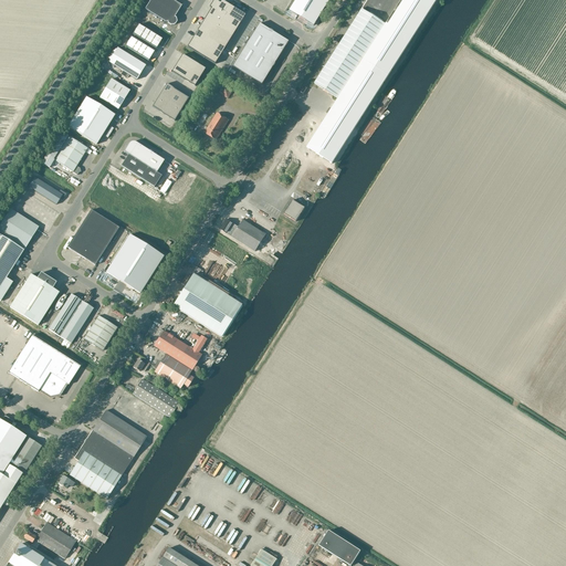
[(181,7),(170,0),(150,0),(145,10),(166,22),(167,22),(168,24),(171,25),(175,25),(177,22),(176,19),(174,18),(181,7)]
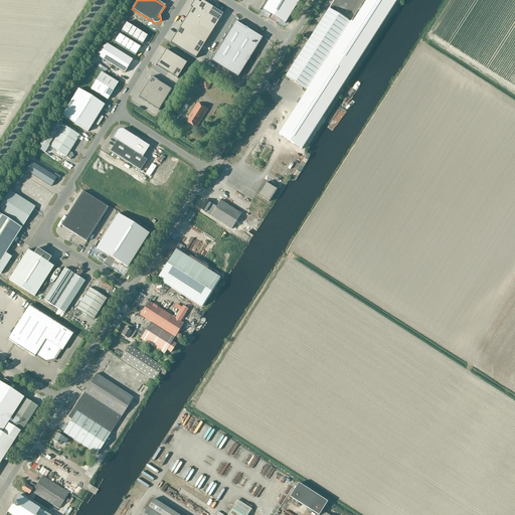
[(196,58),(224,14),(202,0),(201,3),(196,0),(195,0),(191,6),(193,7),(171,43),(196,58)]
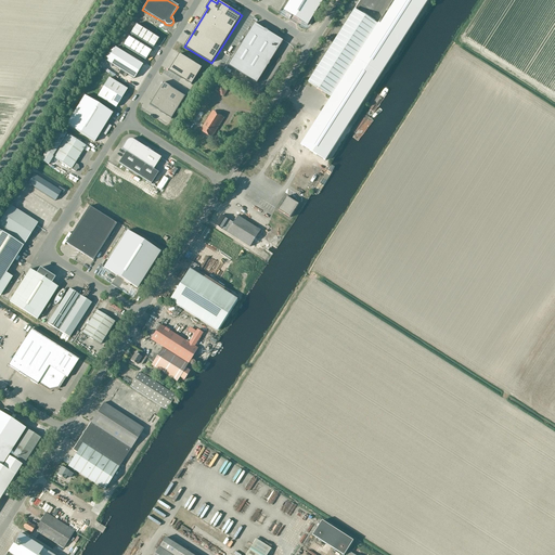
[(289,0),(284,11),(308,25),(323,0),(289,0)]
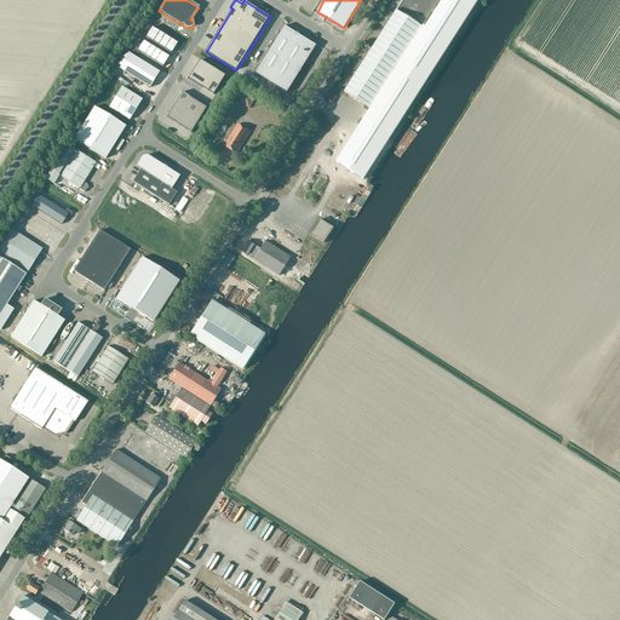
[(406,0),(328,116),(382,149),(476,0),(406,0)]
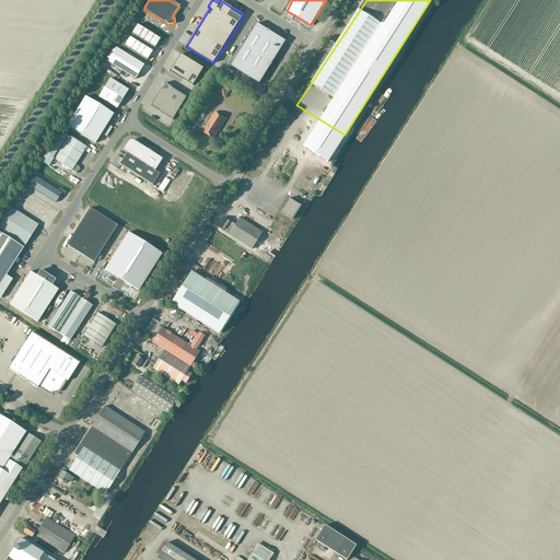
[(286,42),(257,23),(231,66),(259,84),(286,42)]
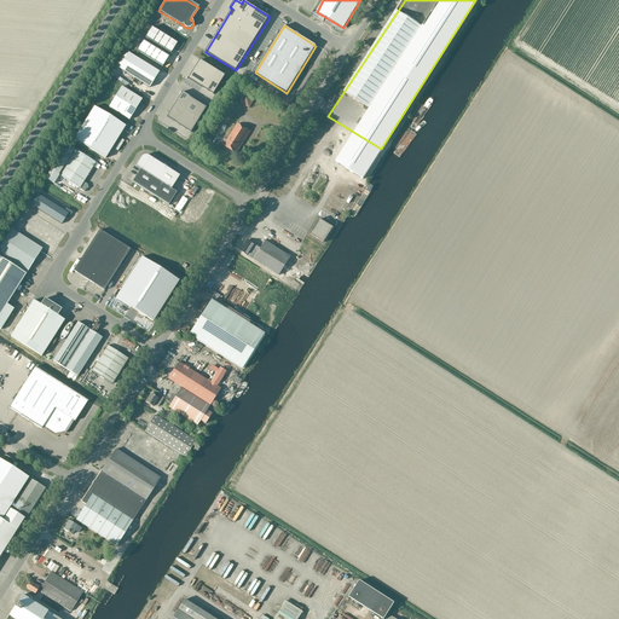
[(151,28),(145,38),(171,53),(177,44),(151,28)]
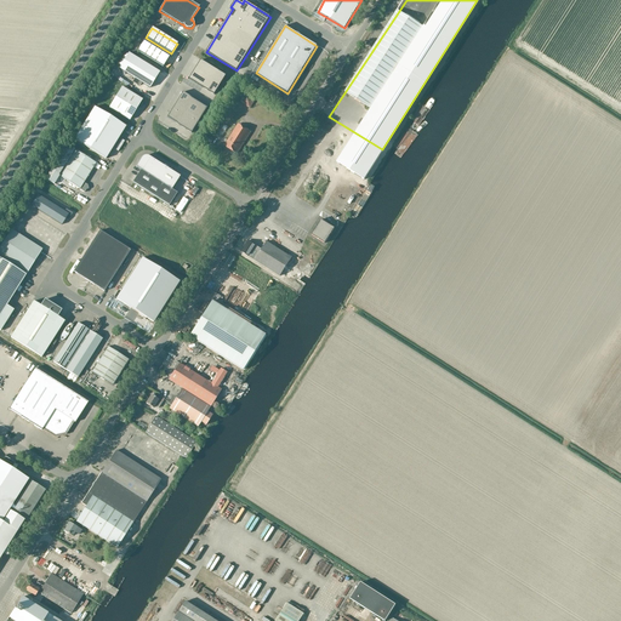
[(137,51),(163,67),(169,57),(143,41),(137,51)]
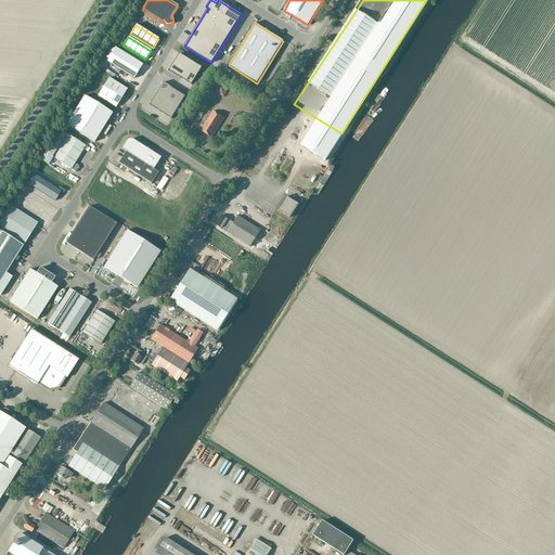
[(115,48),(106,62),(133,79),(142,65),(115,48)]
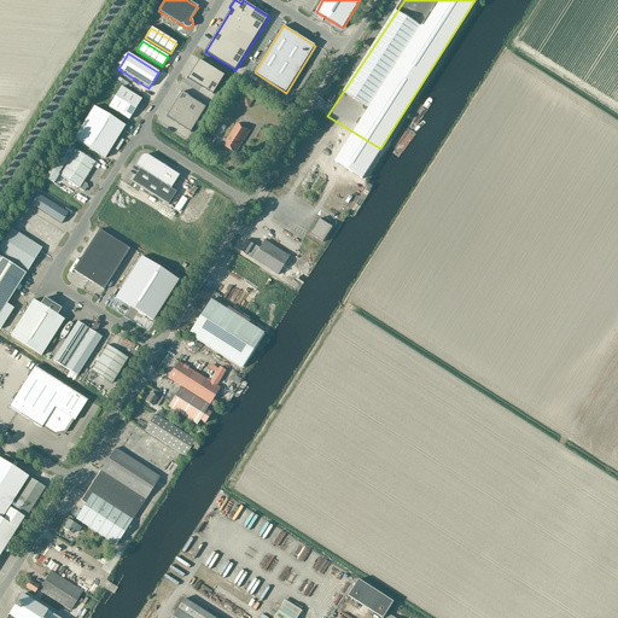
[(225,75),(200,60),(188,79),(214,94),(225,75)]
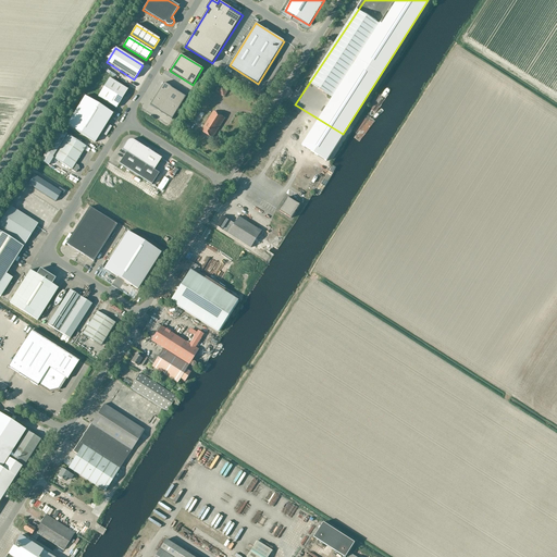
[(98,97),(116,108),(127,89),(109,78),(98,97)]
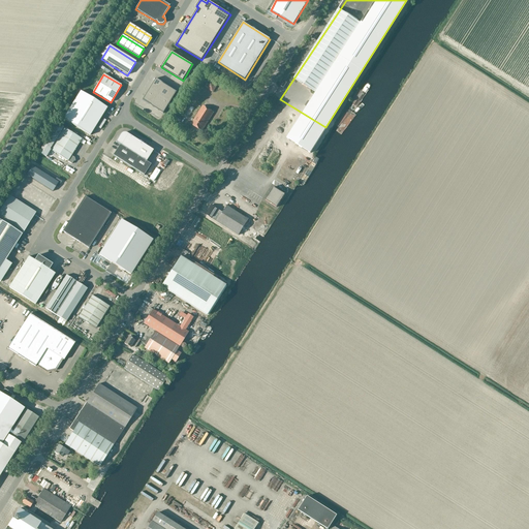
[(156,79),(143,100),(163,114),(177,92),(156,79)]
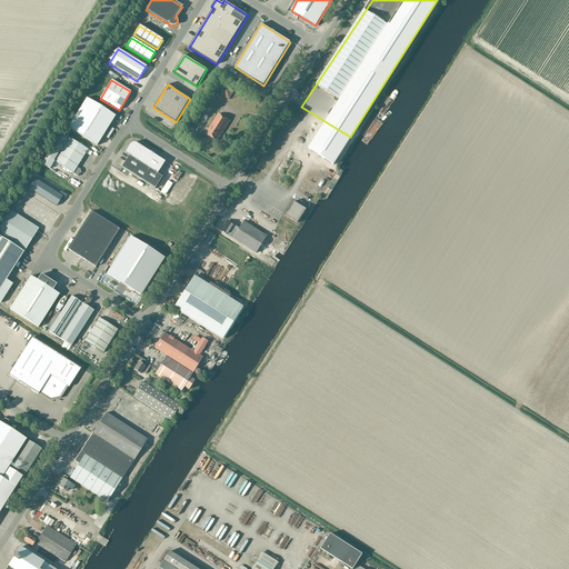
[(221,95),(229,100),(233,92),(226,87),(221,95)]
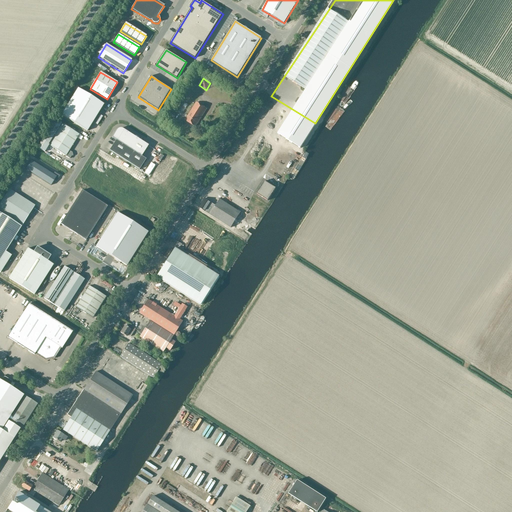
[(78,88),(61,115),(87,131),(104,104),(78,88)]
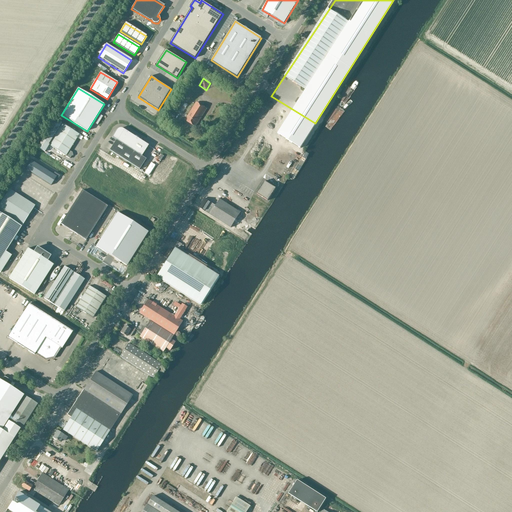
[(186,115),(184,117),(187,118),(186,120),(196,126),(199,122),(207,109),(197,102),(188,116),(186,115)]
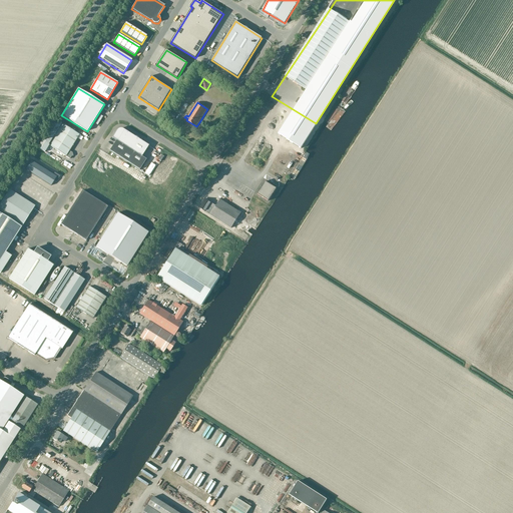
[(49,145),(70,159),(72,155),(71,153),(69,151),(79,134),(55,119),(37,148),(44,152),(49,145)]
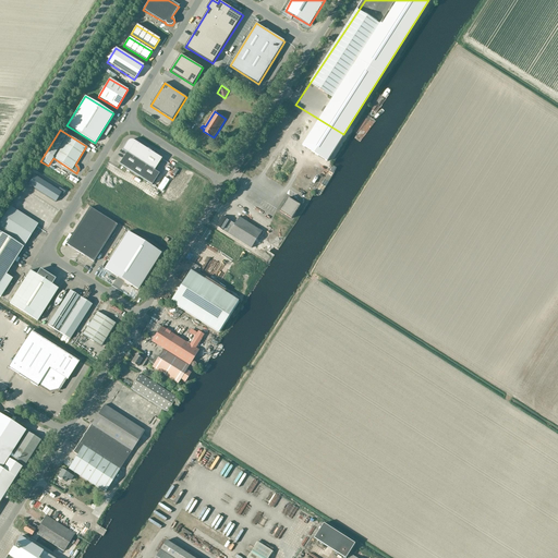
[(323,137),(329,141),(332,134),(326,131),(323,137)]
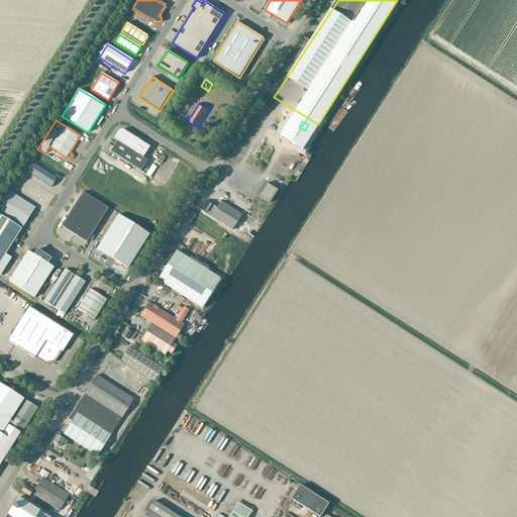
[(113,139),(117,141),(142,159),(149,147),(123,130),(122,130),(120,130),(119,130),(118,131),(117,131),(113,139)]
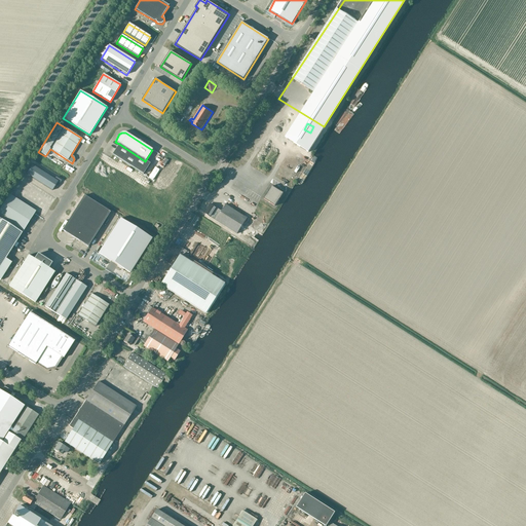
[(119,144),(112,154),(143,175),(150,163),(145,161),(119,144)]
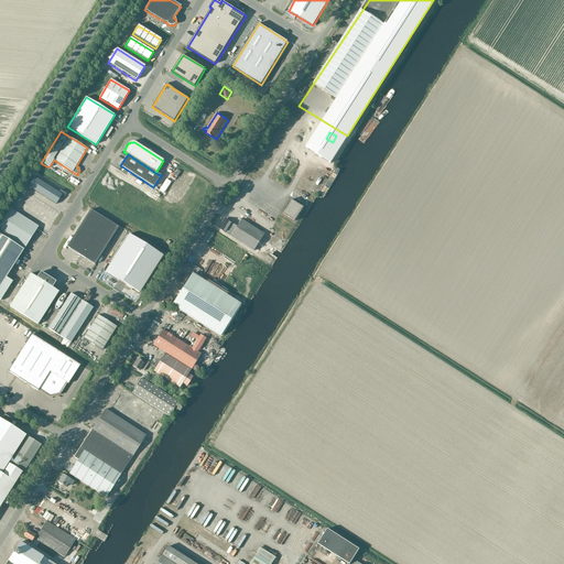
[(28,186),(56,204),(60,198),(62,199),(65,193),(60,190),(58,192),(34,176),(28,186)]
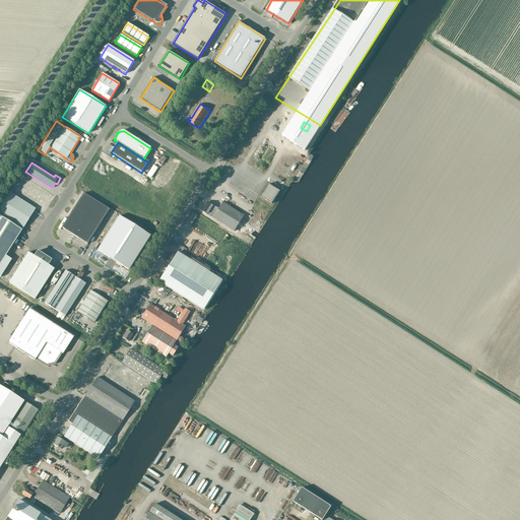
[(282,170),(277,178),(280,180),(286,172),(282,170)]
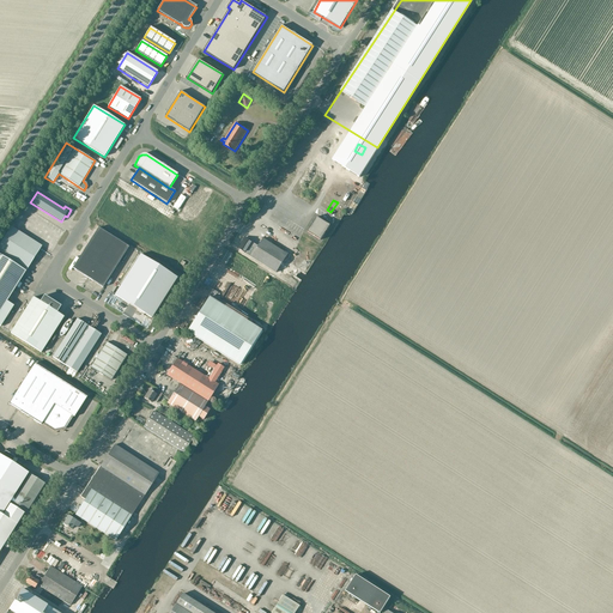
[(308,232),(321,241),(331,225),(317,217),(308,232)]
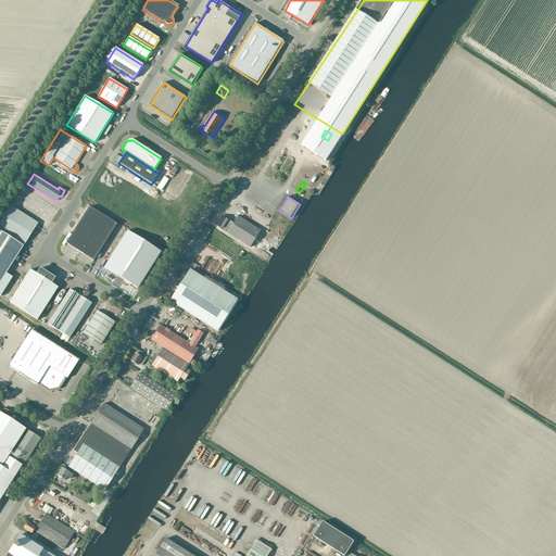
[(10,205),(0,220),(0,295),(9,301),(21,282),(5,274),(38,223),(10,205)]
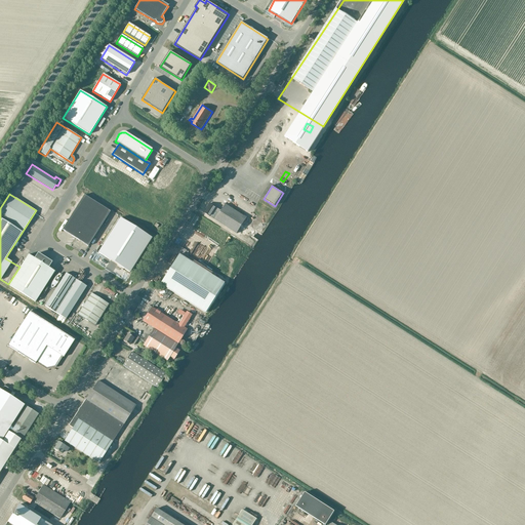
[(84,195),(79,204),(91,212),(96,203),(84,195)]
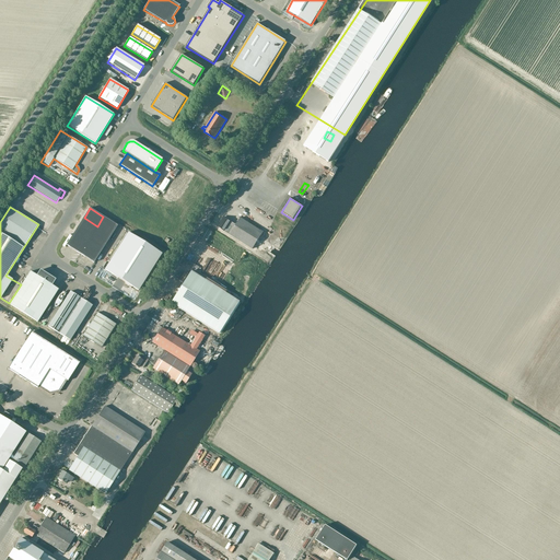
[(103,217),(97,226),(112,235),(117,225),(103,217)]
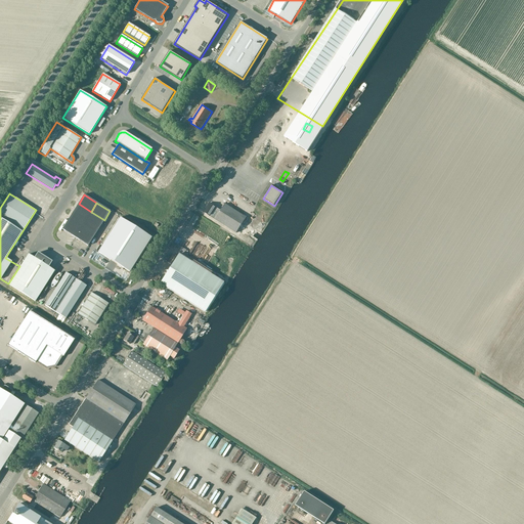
[(210,203),(204,212),(211,216),(215,219),(215,220),(236,233),(246,219),(247,216),(225,203),(221,210),(210,203)]
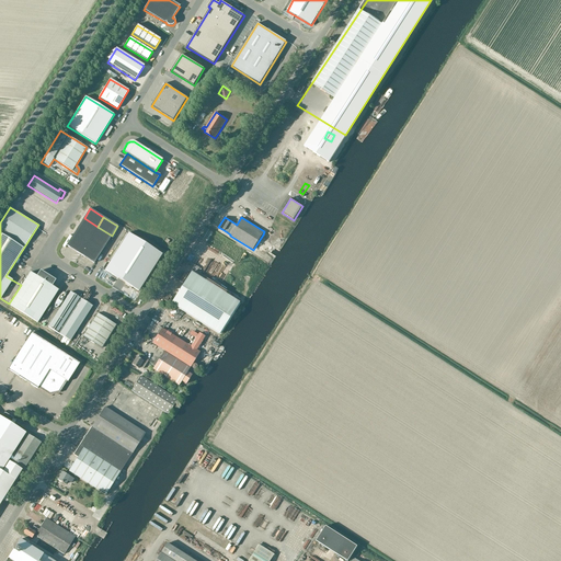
[(84,218),(78,227),(92,236),(98,227),(84,218)]
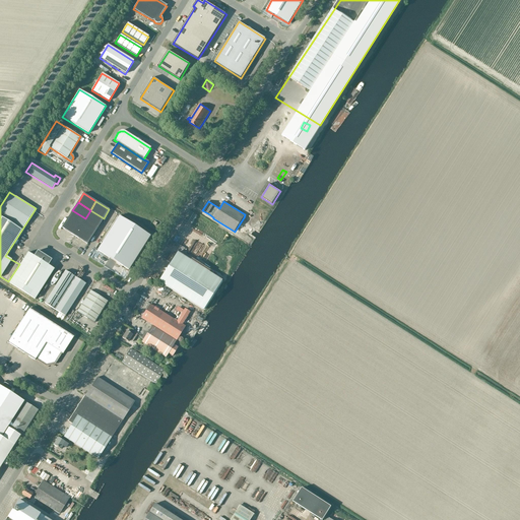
[(72,210),(67,219),(79,228),(85,218),(72,210)]
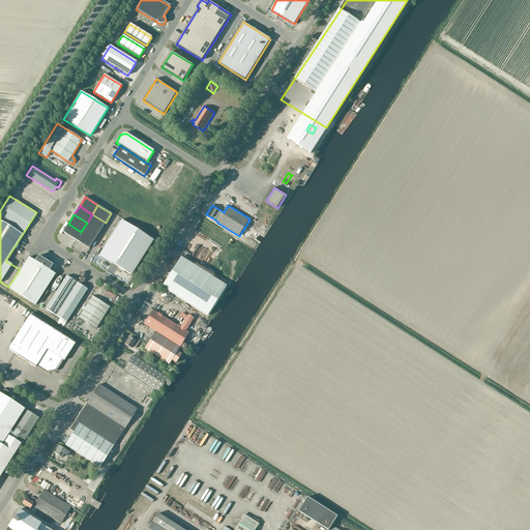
[(92,214),(87,223),(100,231),(106,223),(92,214)]
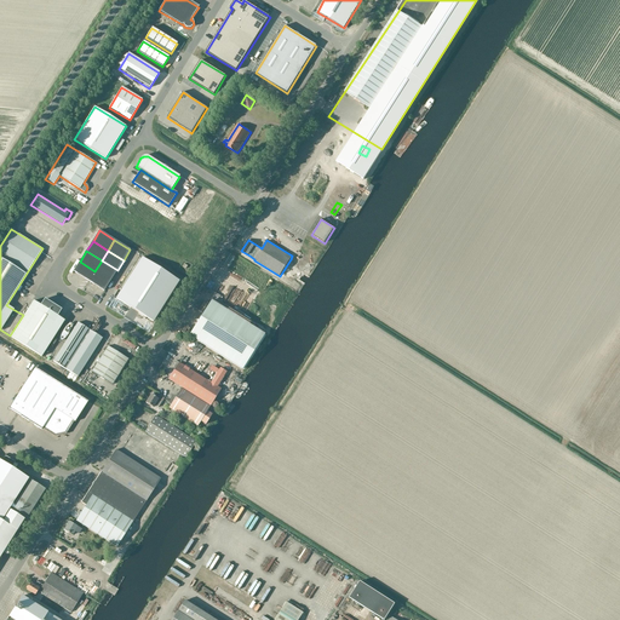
[(142,258),(116,298),(153,322),(179,281),(142,258)]
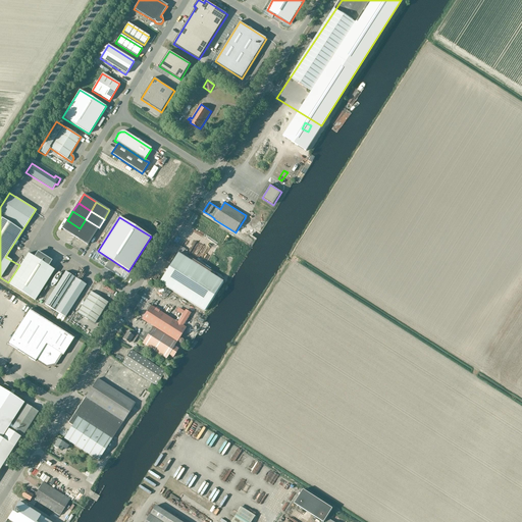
[(198,218),(192,228),(218,246),(225,235),(198,218)]
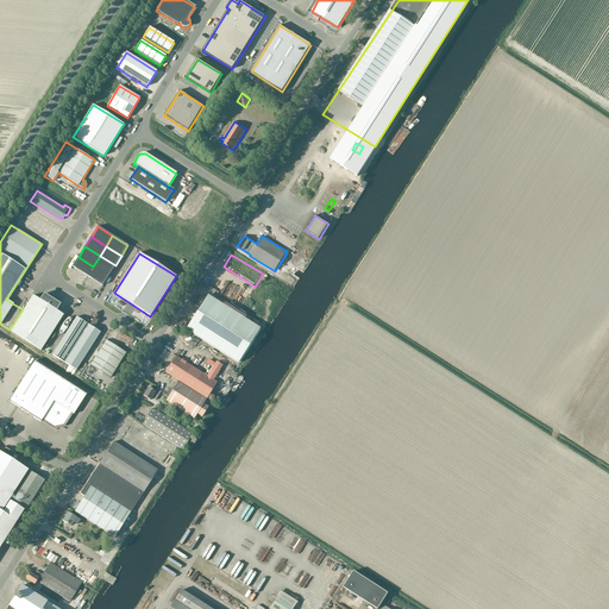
[(100,256),(93,267),(108,276),(115,265),(100,256)]
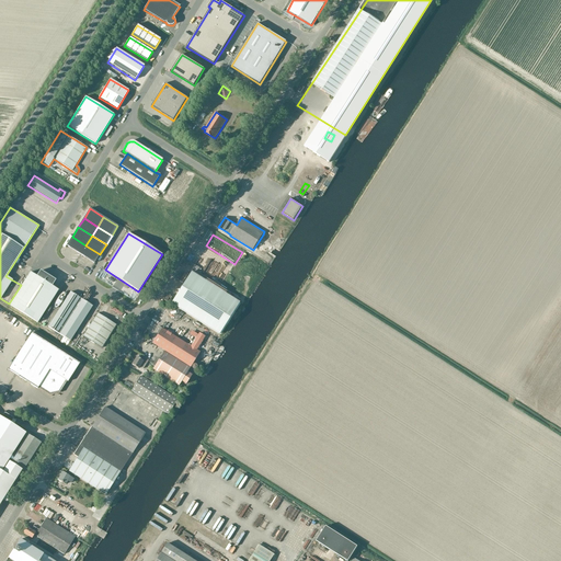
[(72,237),(67,245),(80,254),(86,245),(72,237)]
